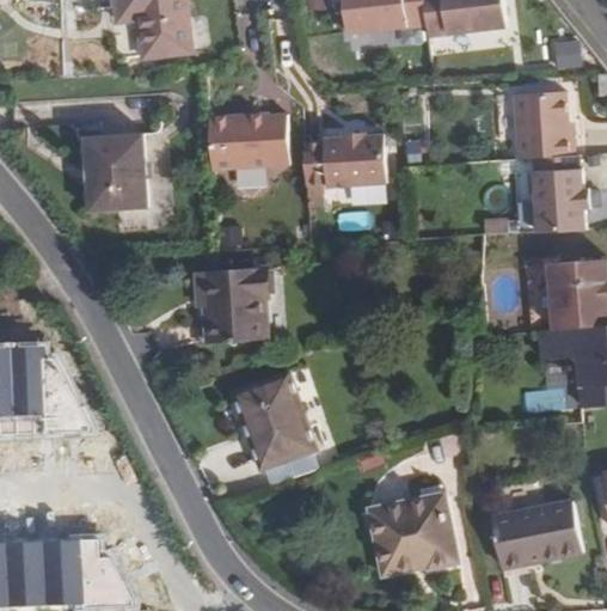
[(135,11),(136,20),(141,61),(191,54),(183,0),(112,0),(115,13),(135,11)]
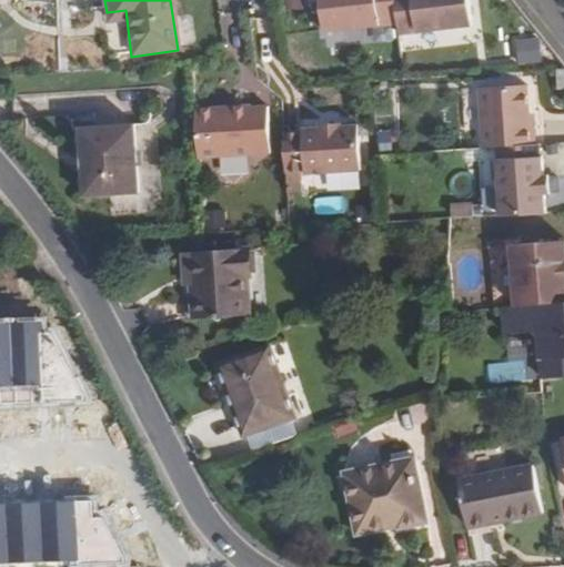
[(391,0),(316,0),(321,32),(394,23),(391,0)]
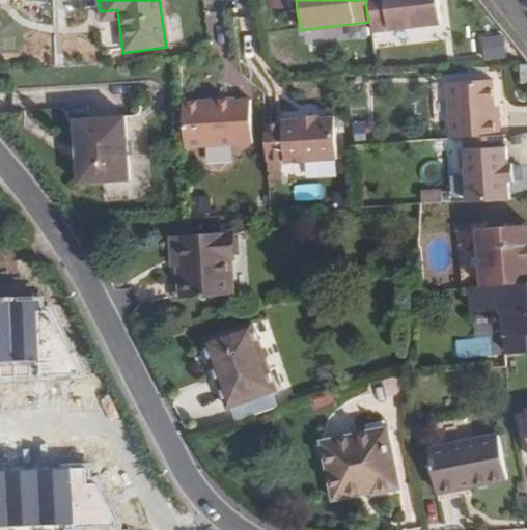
[(440,24),(436,0),(365,0),(368,22),(369,32),(440,24)]
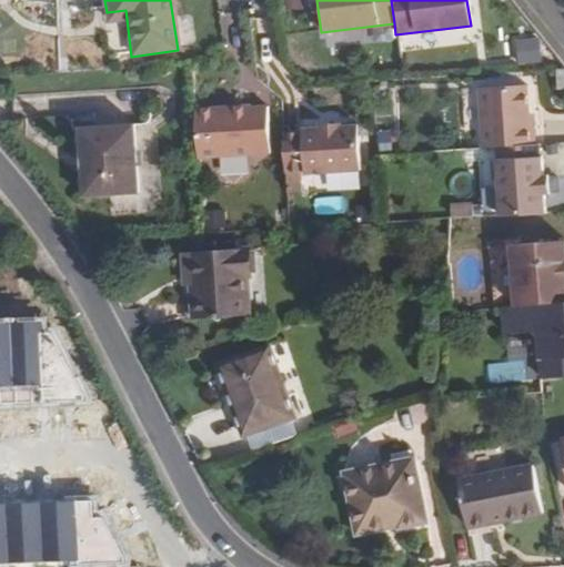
[(108,22),(127,19),(126,10),(107,12),(108,22)]
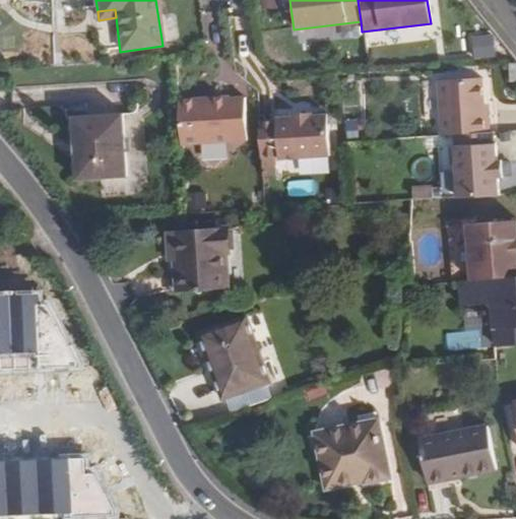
[(471,37),(473,58),(494,57),(492,35),(471,37)]
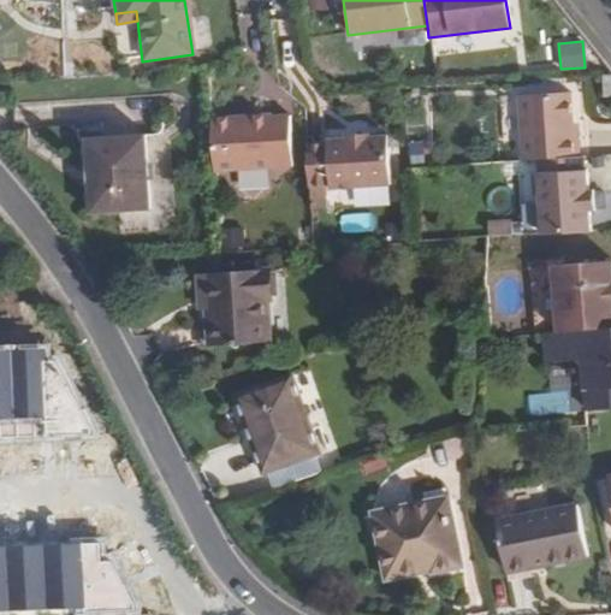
[(610,95),(610,72),(598,75),(599,96),(610,95)]
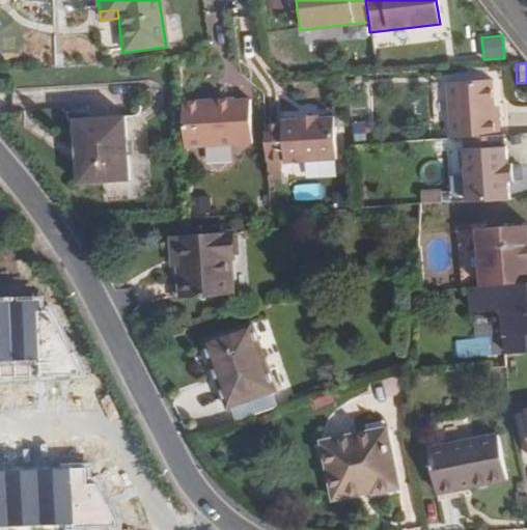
[(460,136),(496,134),(495,116),(491,117),(490,106),(488,79),(443,81),(446,137),(460,136)]
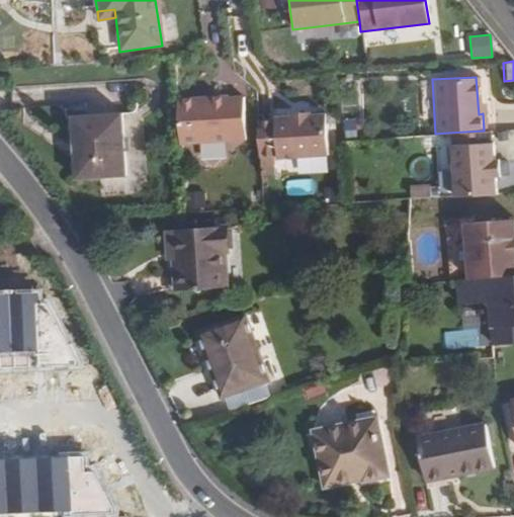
[(194,99),(174,101),(178,145),(244,139),(240,97),(225,98),(225,97),(204,98),(194,99)]
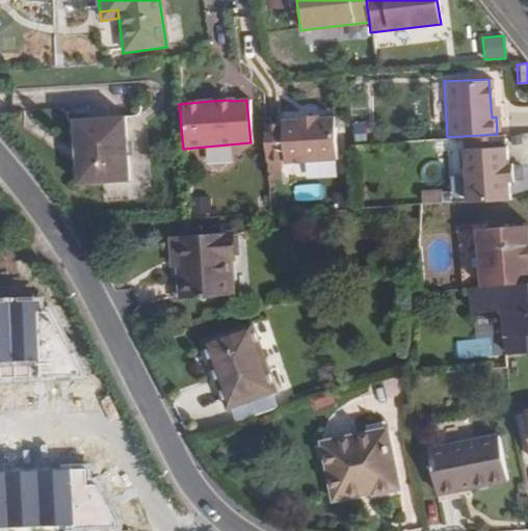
[(75,120),(79,184),(131,181),(127,116),(75,120)]
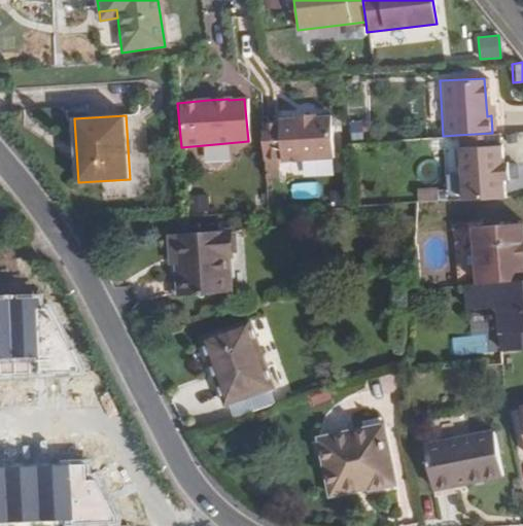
[(280,123),(263,124),(265,161),(283,160),(283,163),(335,159),(333,116),(315,117),(315,115),(297,116),(297,118),(280,119),(280,123)]
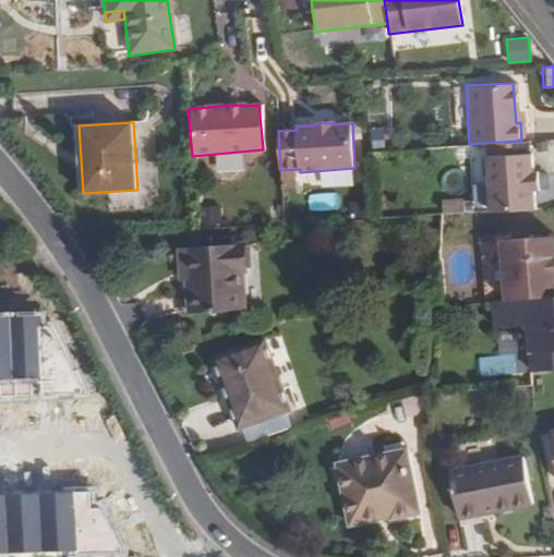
[(485,179),(488,212),(531,208),(530,191),(529,173),(528,155),(526,155),(526,141),(521,141),(483,143),(485,179)]
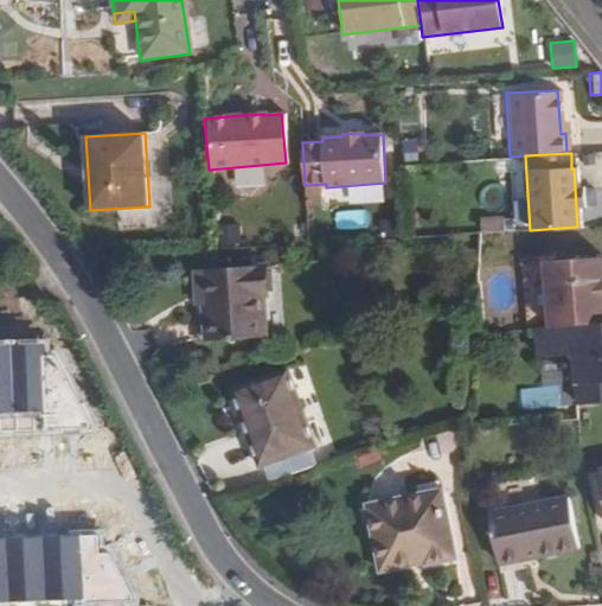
[(337,228),(366,227),(365,210),(335,212),(337,228)]
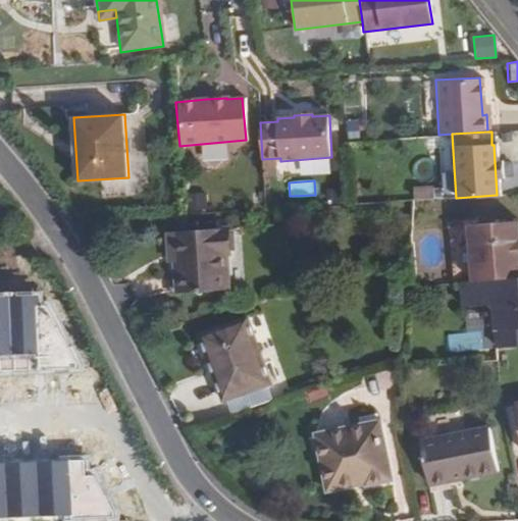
[(465,223),(469,280),(517,276),(517,238),(516,220),(465,223)]
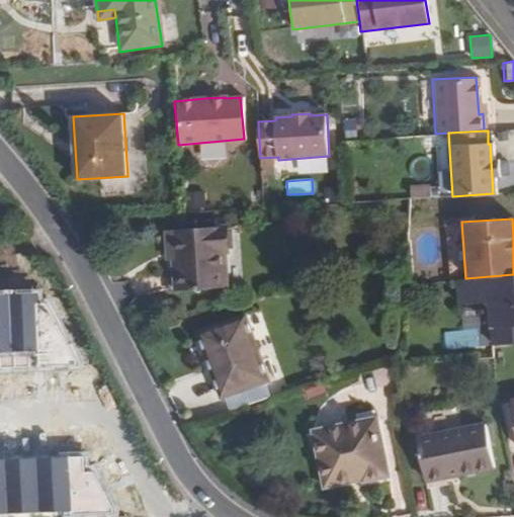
[(225,228),(164,232),(165,261),(171,260),(174,292),(225,289),(223,256),(227,256),(225,228)]
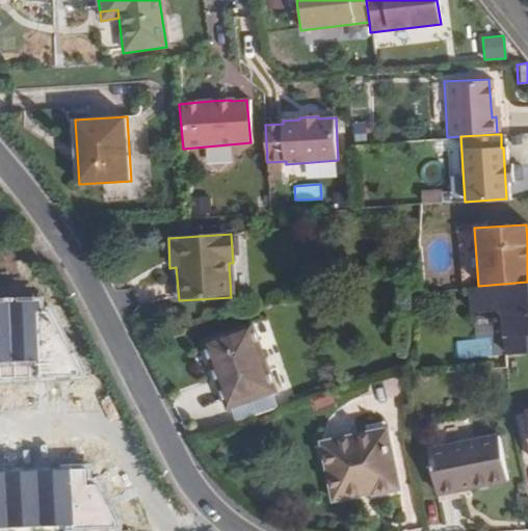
[(0,363),(37,363),(34,298),(0,299),(0,363)]
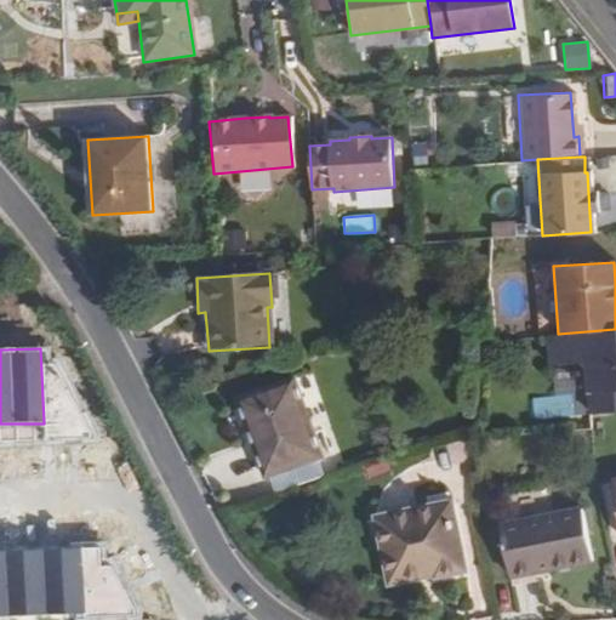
[(290,381),(235,399),(262,478),(317,459),(290,381)]
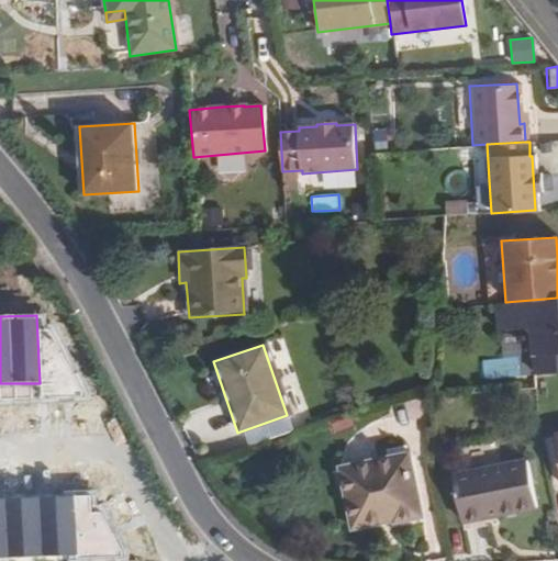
[(510,378),(510,359),(480,360),(480,379),(510,378)]
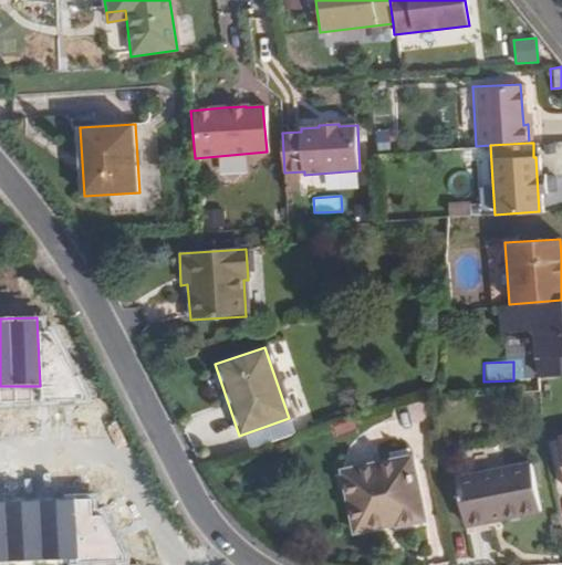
[(339,471),(350,524),(392,516),(394,529),(394,530),(422,524),(408,458),(339,471)]
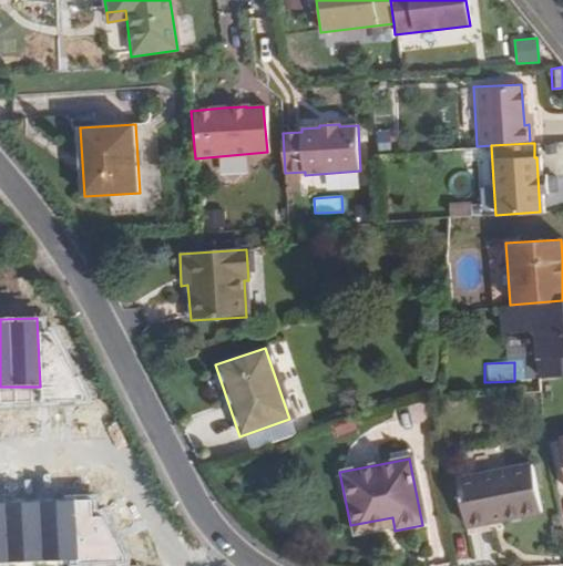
[(529,466),(454,481),(463,528),(538,513),(529,466)]
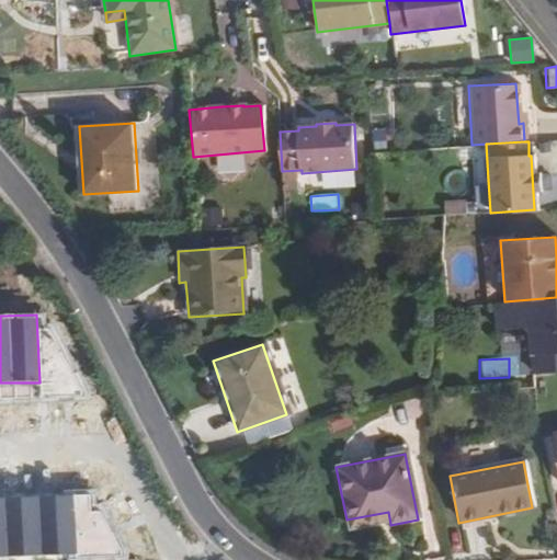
[(72,494),(0,498),(0,557),(76,555),(72,494)]
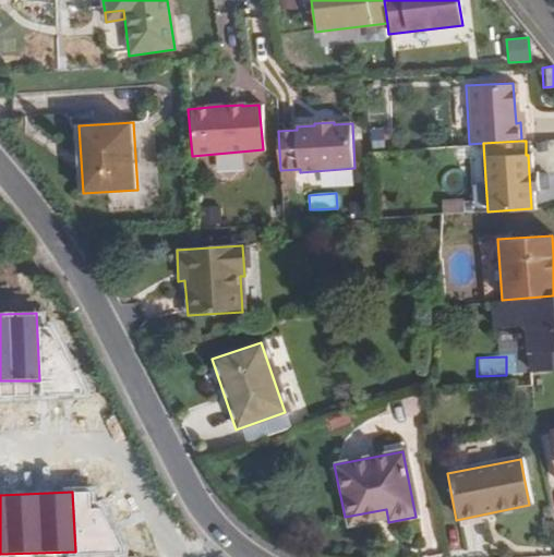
[(386,509),(345,517),(347,529),(388,521),(386,509)]
